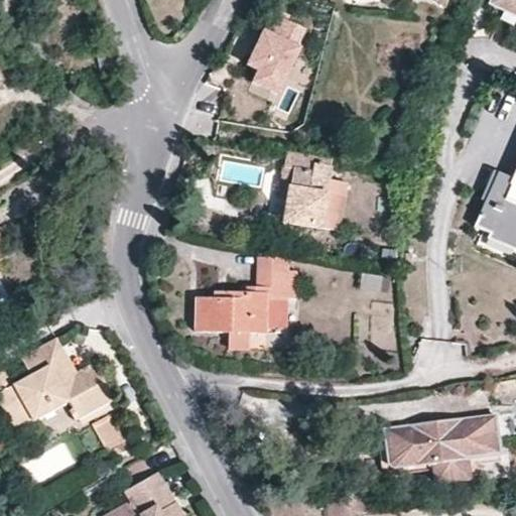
[(515,0),(485,0),(484,3),(515,18),(515,0)]
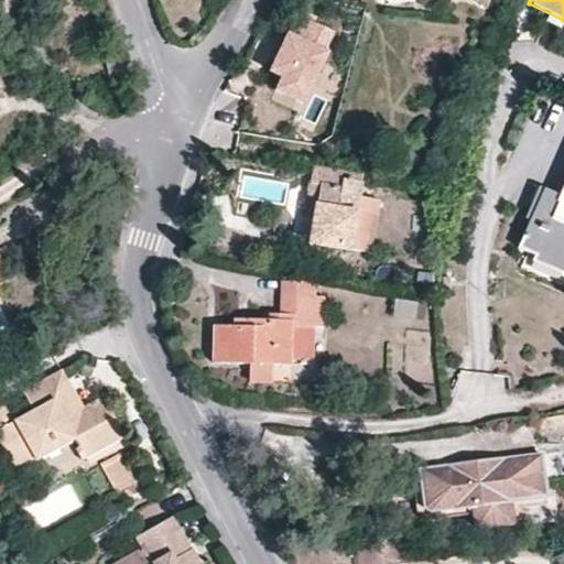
[(344,41),(300,20),(273,76),(284,82),(272,106),(305,121),(344,41)]
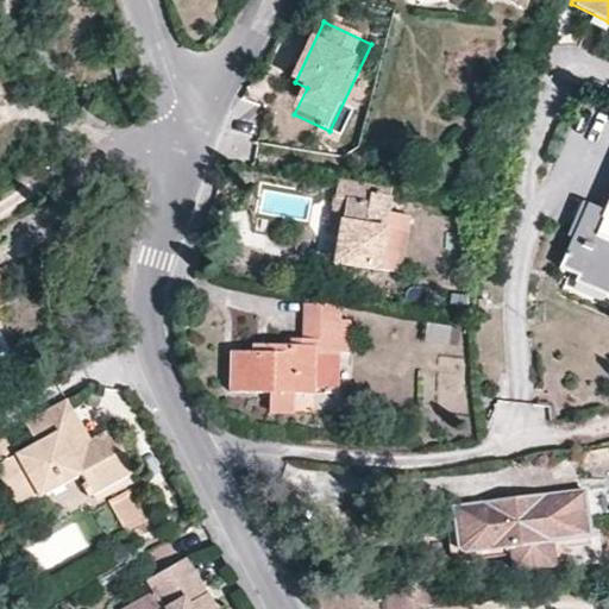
[(389,189),(337,181),(333,199),(328,232),(338,234),(333,262),(397,272),(407,214),(385,212),(389,189)]
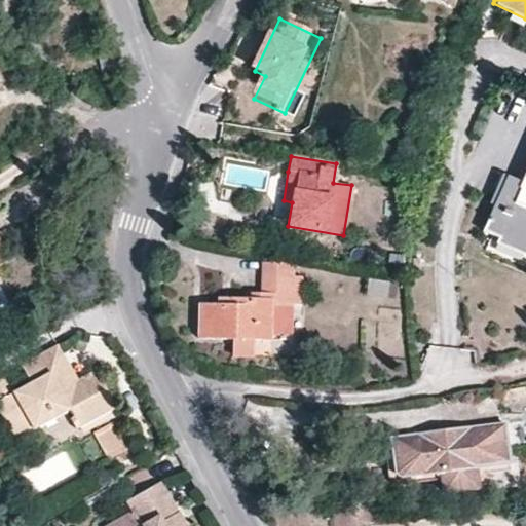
[(525,170),(520,183),(509,178),(483,231),(498,238),(522,248),(525,239),(525,170)]
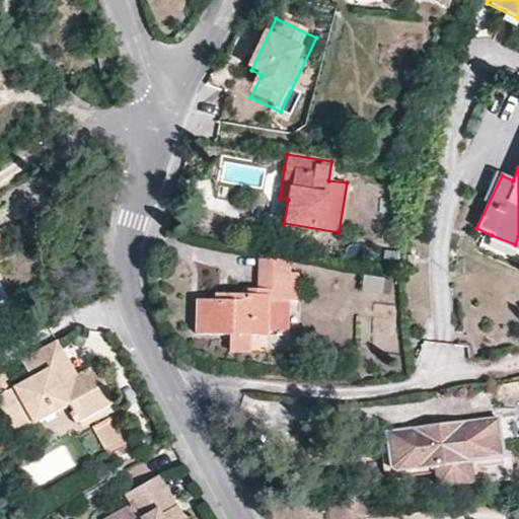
[(517,253),(518,248),(518,236),(515,244),(492,235),(489,241),(517,253)]
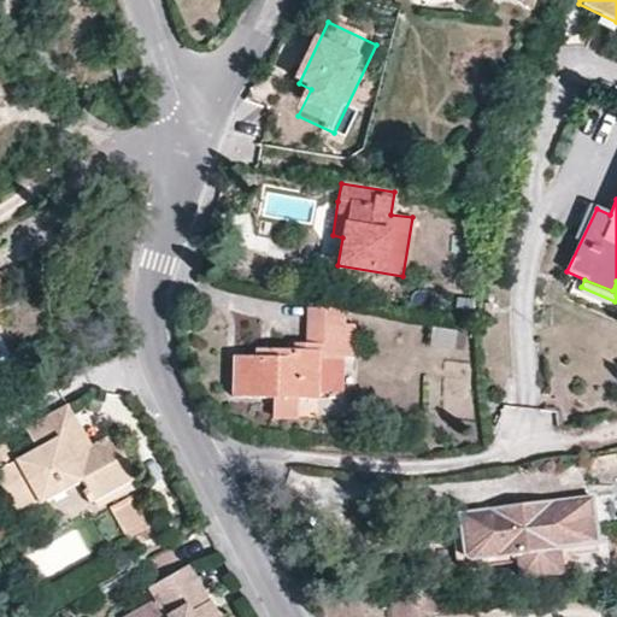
[(472,301),(459,299),(457,316),(470,318),(472,301)]
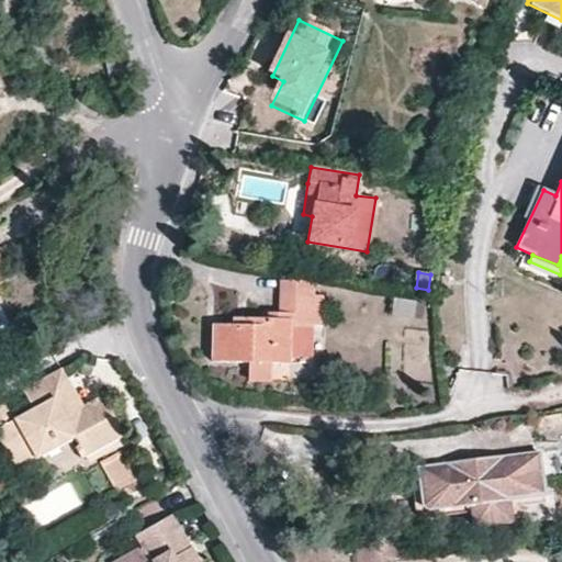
[(440,278),(438,290),(448,289),(448,278),(440,278)]
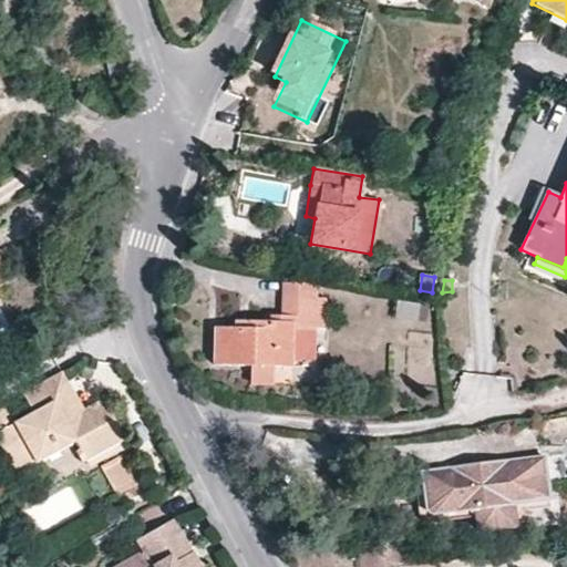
[(280,298),(317,298),(317,285),(281,284),(280,298)]
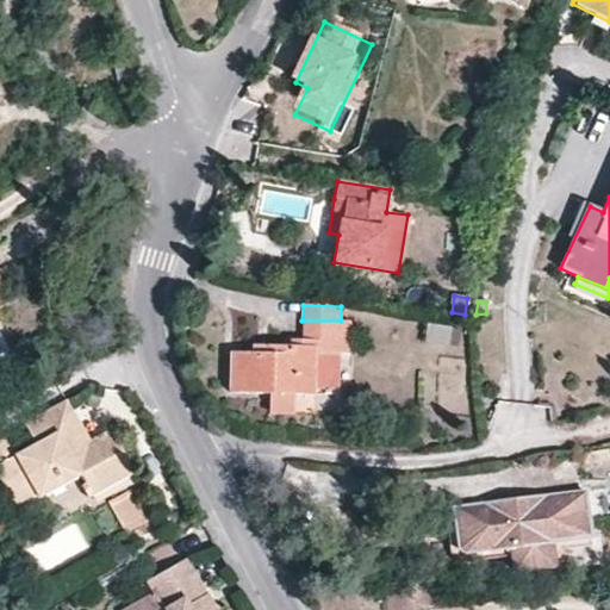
[(302,332),(349,340),(349,322),(341,321),(302,321),(302,332)]
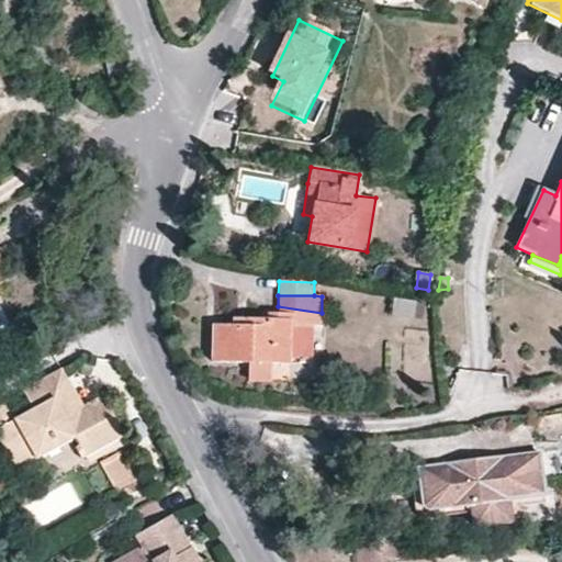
[(419,303),(393,300),(390,316),(417,319),(419,303)]
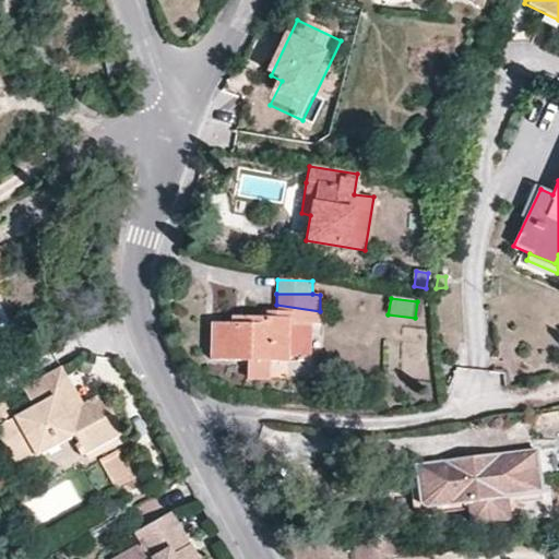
[(319,325),(320,311),(276,305),(275,311),(270,311),(270,317),(263,317),(240,317),(240,324),(230,323),(214,322),(213,361),(246,363),(269,363),(287,363),(288,357),(310,358),(311,325),(319,325)]
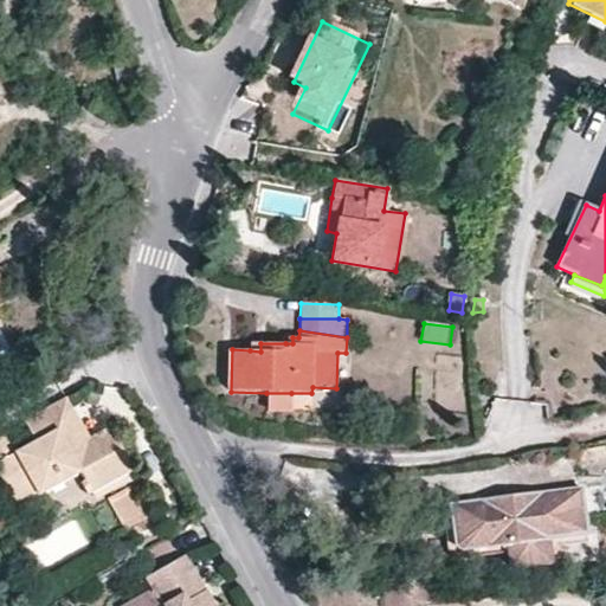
[(291,413),(291,393),(266,393),(266,412),(291,413)]
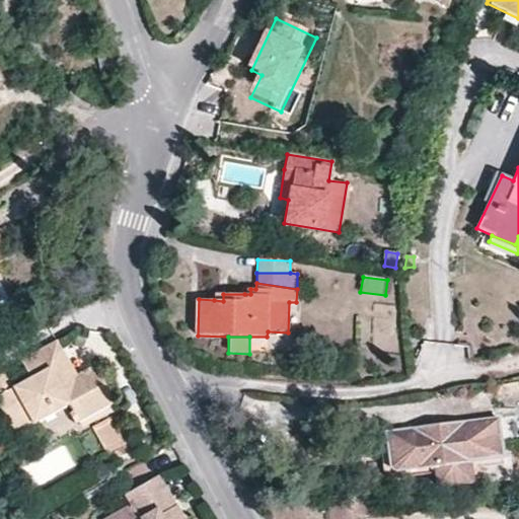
[(78,375),(57,340),(20,361),(30,377),(16,384),(6,369),(0,372),(0,406),(16,434),(68,404),(72,412),(69,413),(76,423),(114,401),(94,366),(78,375)]
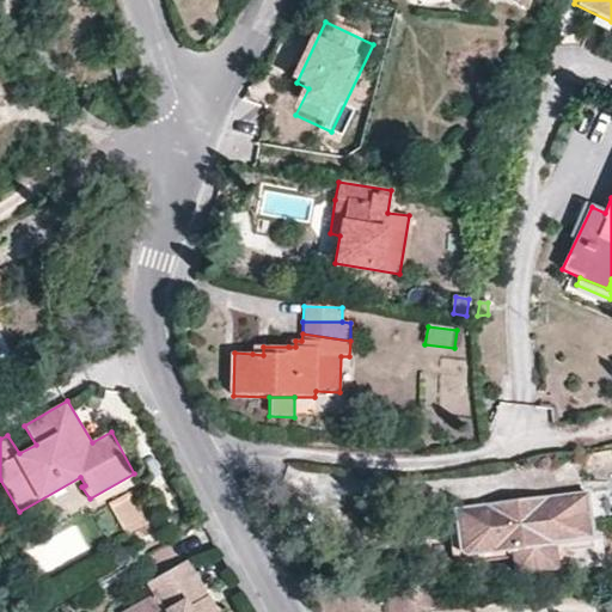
[(611,460),(609,452),(597,453),(599,465),(611,461),(611,460)]
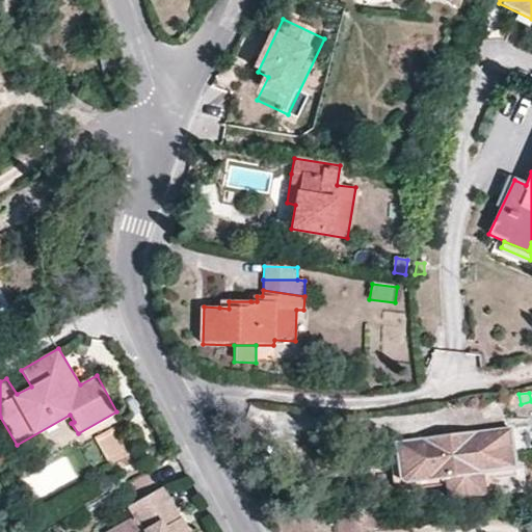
[(113,426),(95,437),(110,466),(129,454),(113,426)]
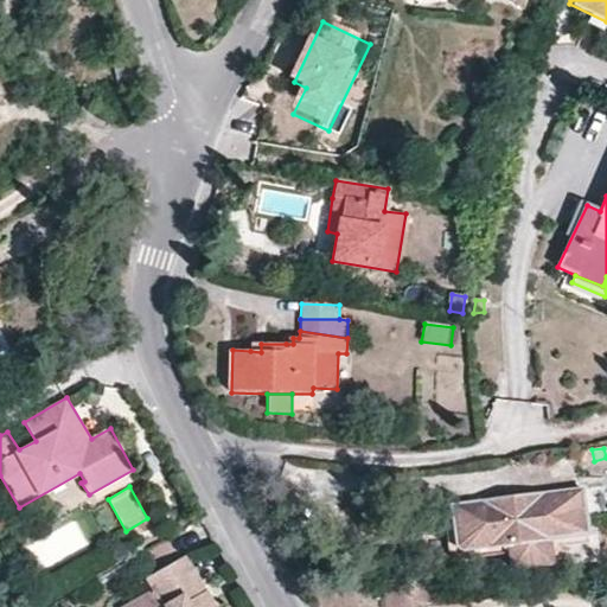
[(580,491),(449,506),(451,521),(479,517),(484,548),(509,545),(510,556),(511,569),(550,564),(548,548),(547,542),(547,541),(586,535),(580,491)]
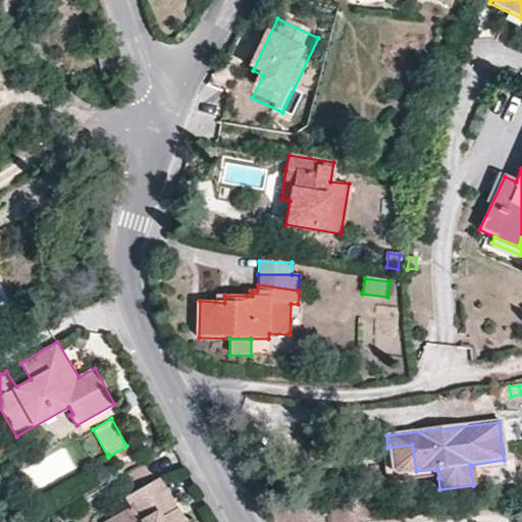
[(412,445),(387,448),(382,449),(387,482),(416,477),(417,480),(438,478),(437,469),(416,471),(412,445)]
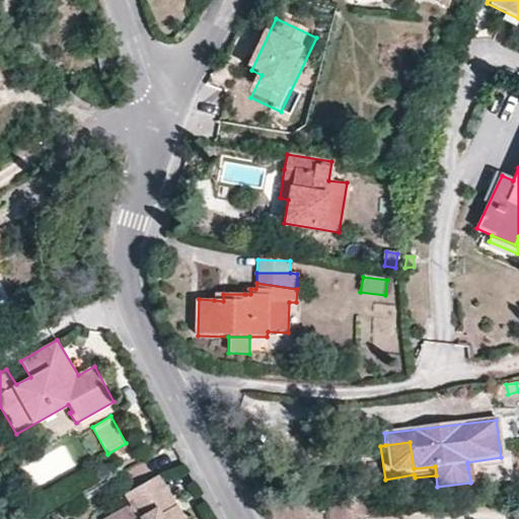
[(468,468),(502,464),(501,457),(467,462),(467,463),(468,468)]
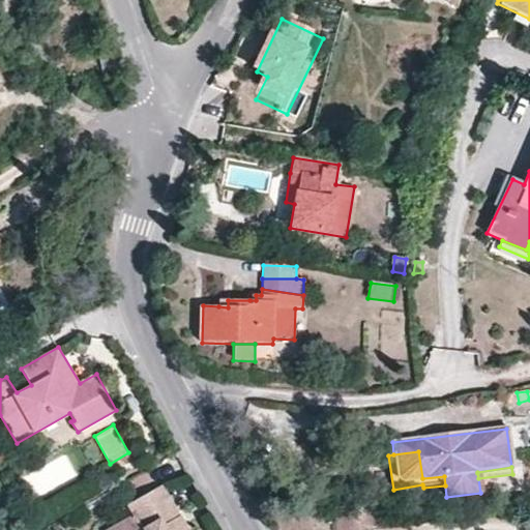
[(178,529),(174,522),(181,518),(163,487),(143,497),(149,509),(110,529),(178,529)]
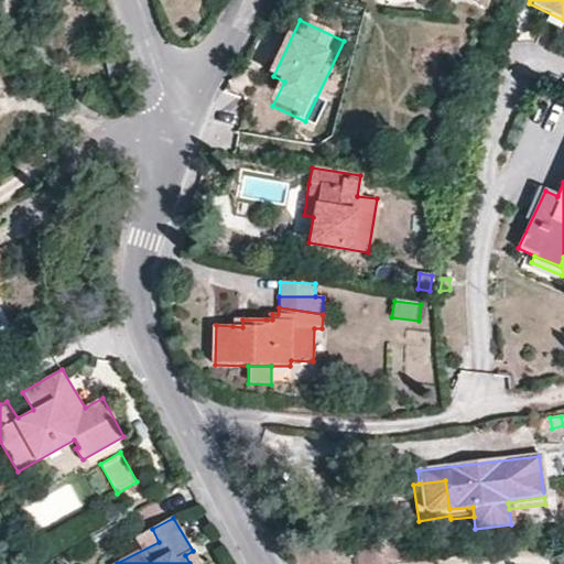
[(356,539),(357,563),(386,563),(383,543),(356,539)]
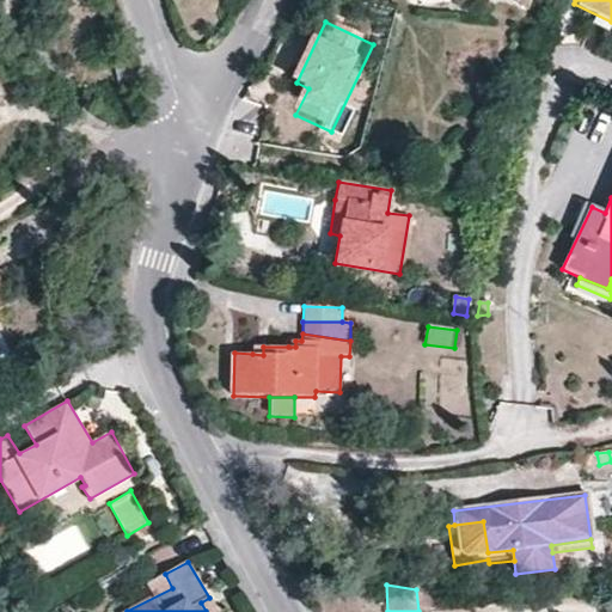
[(218,611),(209,598),(201,603),(206,611),(218,611)]
